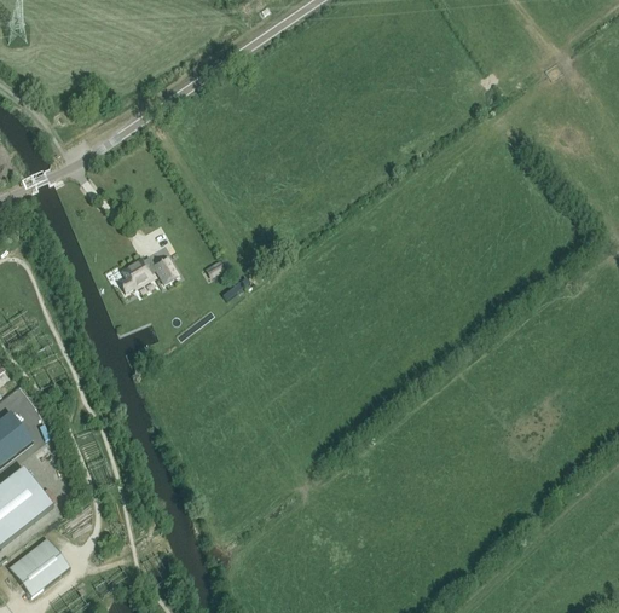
[(142,256),(121,269),(127,277),(120,282),(125,290),(134,285),(134,287),(154,276),(151,271),(156,269),(165,282),(179,273),(168,254),(154,262),(151,259),(145,262),(142,256)]
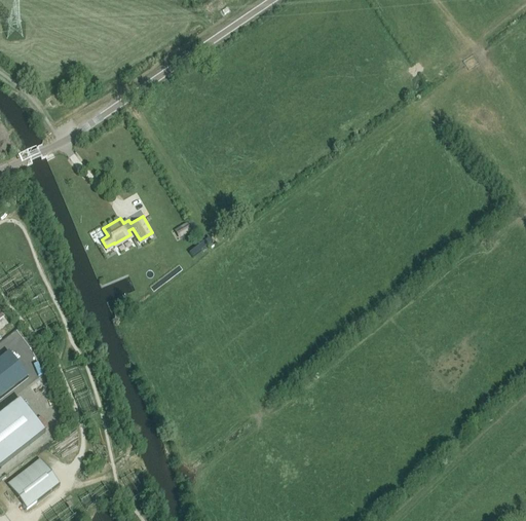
[(174,226),(179,235),(191,227),(186,219),(174,226)]
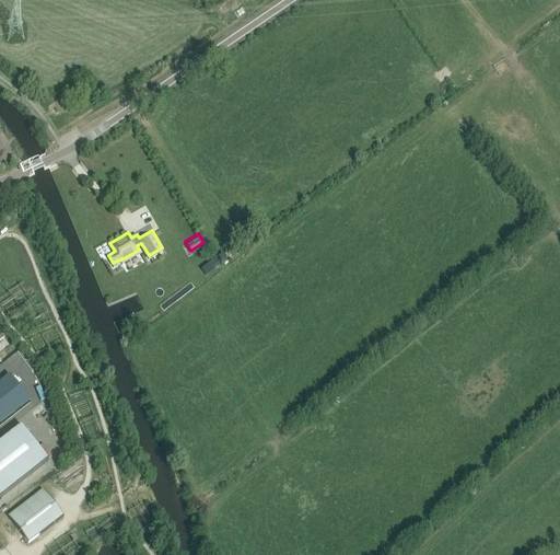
[(10,371),(0,378),(0,420),(30,397),(10,371)]
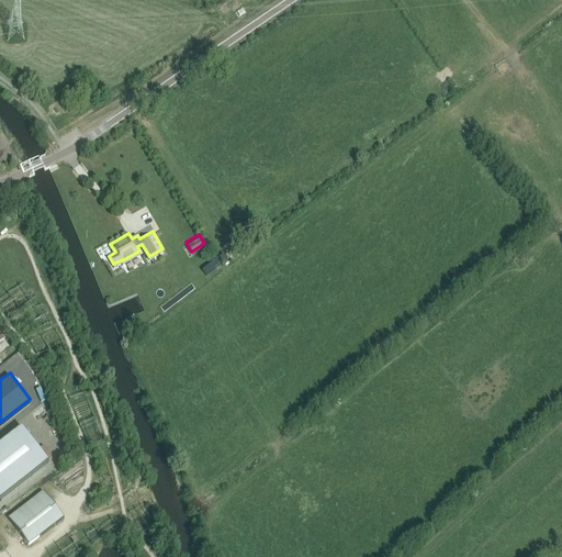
[(21,423),(0,438),(0,496),(48,458),(21,423)]
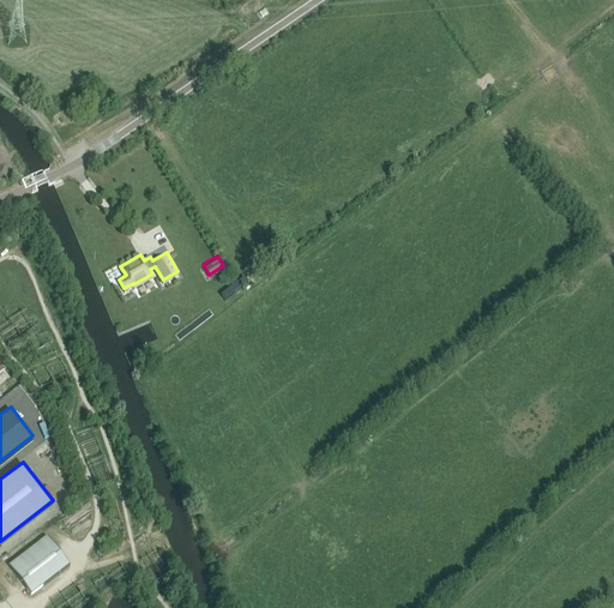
[(13,567),(31,590),(68,561),(52,539),(13,567)]
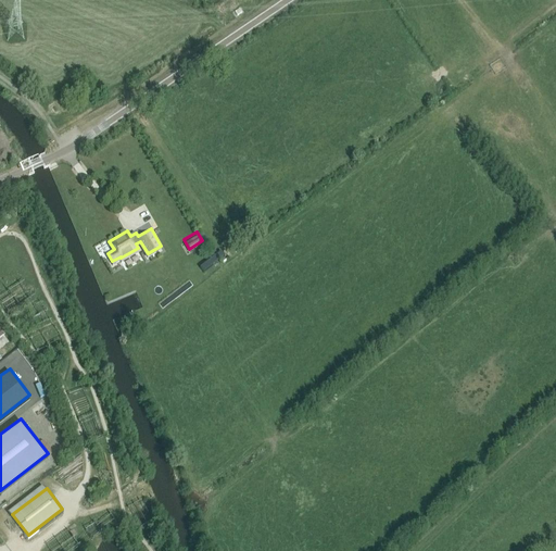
All buildings are outlined.
